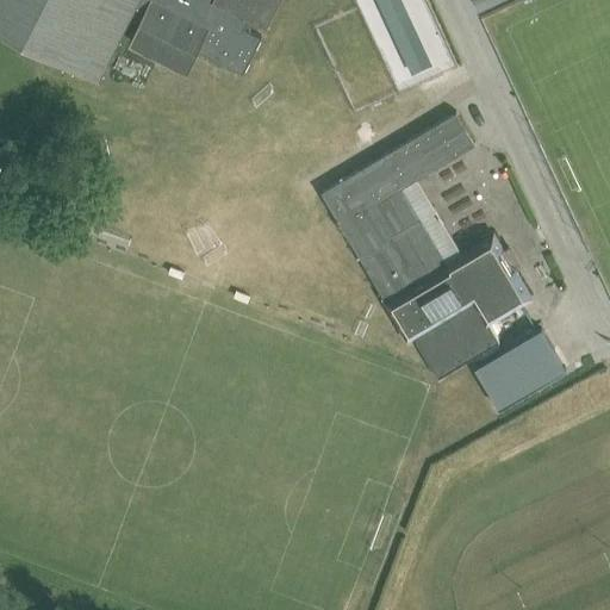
[(0,0),(0,29),(99,79),(130,17),(138,22),(129,42),(187,70),(197,51),(242,74),(261,37),(244,29),(248,19),(266,29),(280,0),(0,0)]
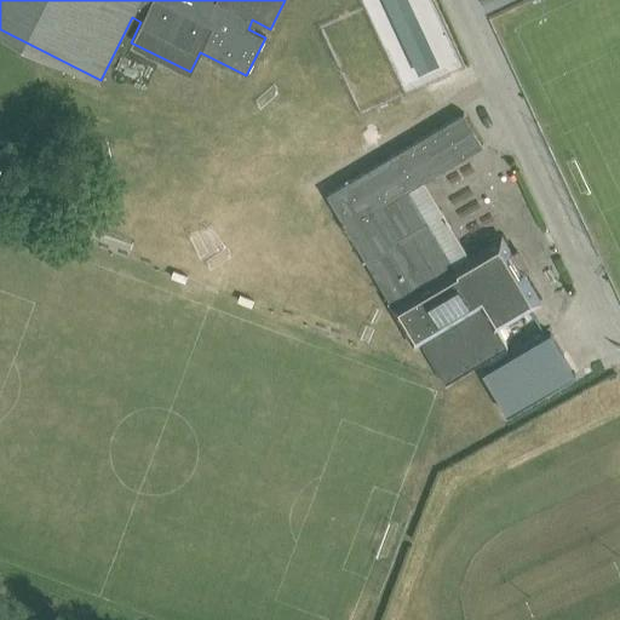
[(484,145),(464,113),(326,195),(413,344),(418,342),(445,385),(506,348),(494,328),(537,303),(500,240),(454,268),(426,222),(419,225),(402,194),(484,145)]
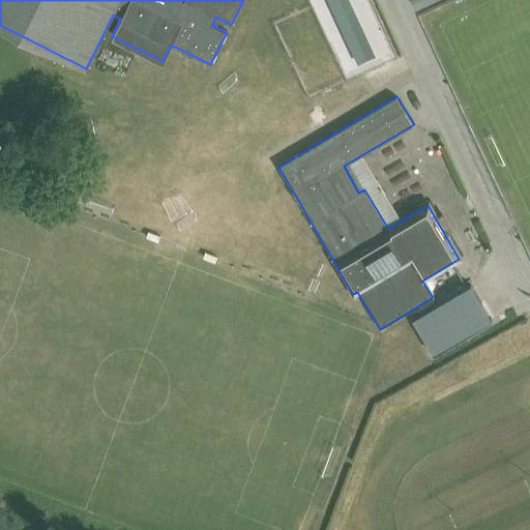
[(470,285),(413,319),(434,355),(492,321),(470,285)]
